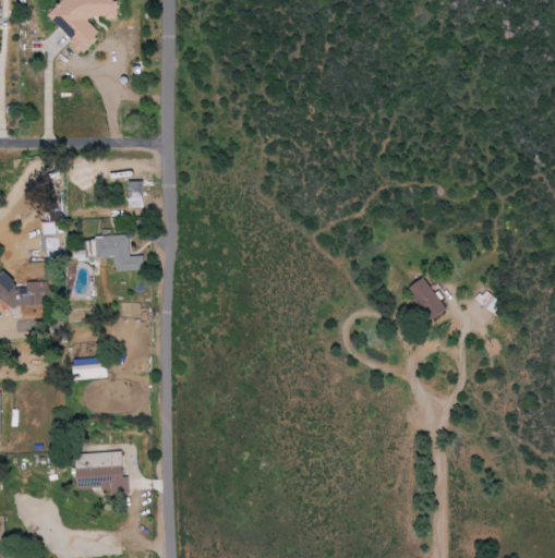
[(117,19),(116,0),(61,0),(47,16),(70,37),(70,45),(79,52),(84,52),(97,38),(97,29),(88,22),(88,17),(104,16),(106,19),(117,19)]
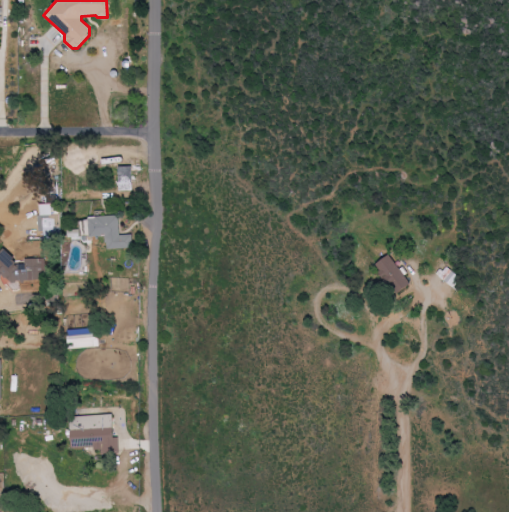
[(130,166),(116,166),(117,191),(130,191),(130,166)]
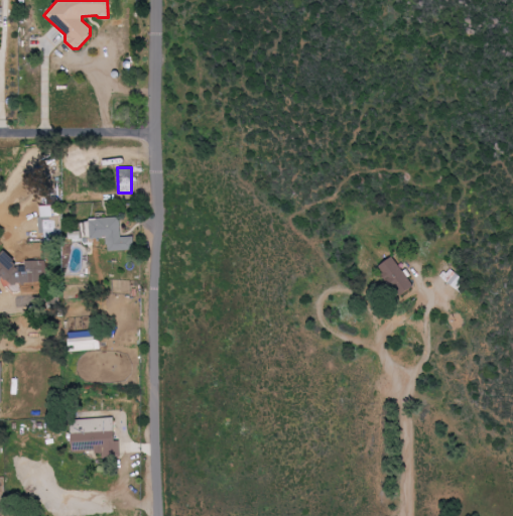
[(36,206),(37,236),(58,235),(57,214),(49,215),(49,206),(36,206)]
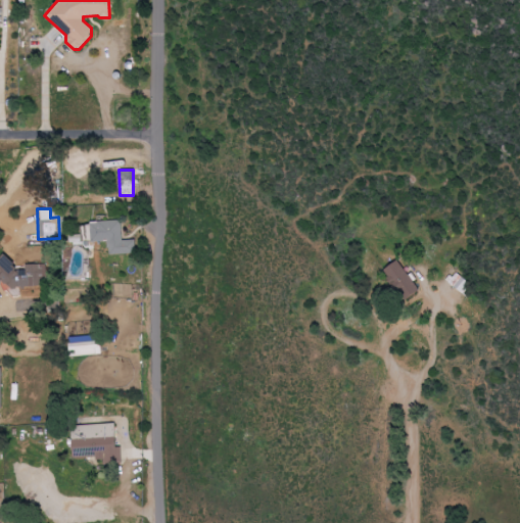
[(134,253),(134,240),(121,240),(120,222),(80,223),(80,241),(107,241),(107,254),(134,253)]
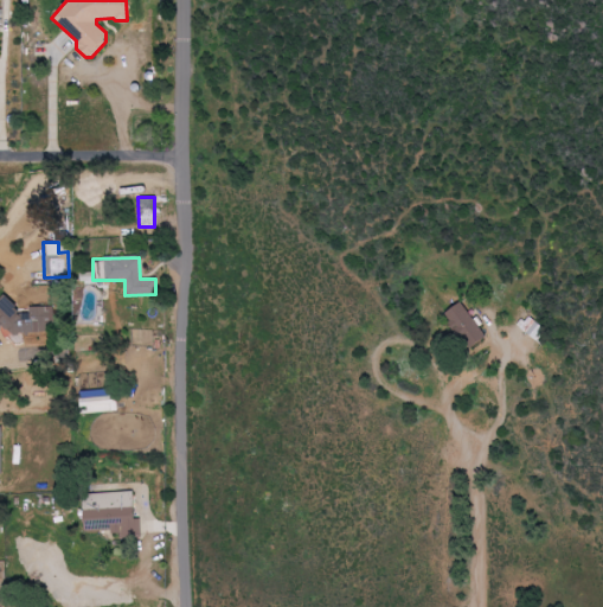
[(0,331),(51,328),(50,306),(27,307),(27,312),(17,313),(15,300),(0,301),(0,331)]
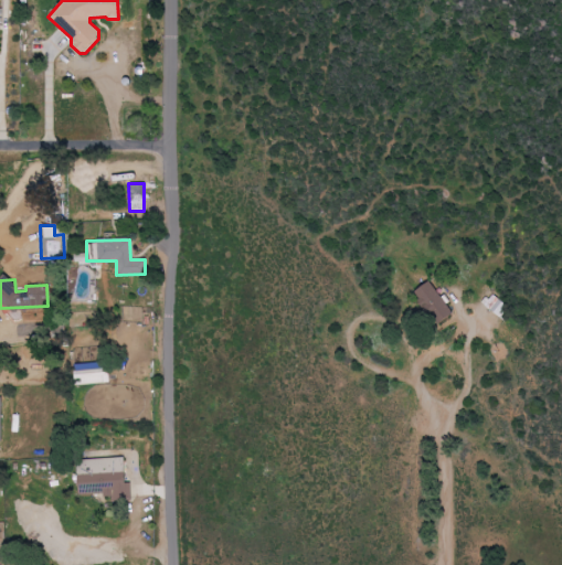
[(412,294),(437,326),(453,312),(428,281),(412,294)]
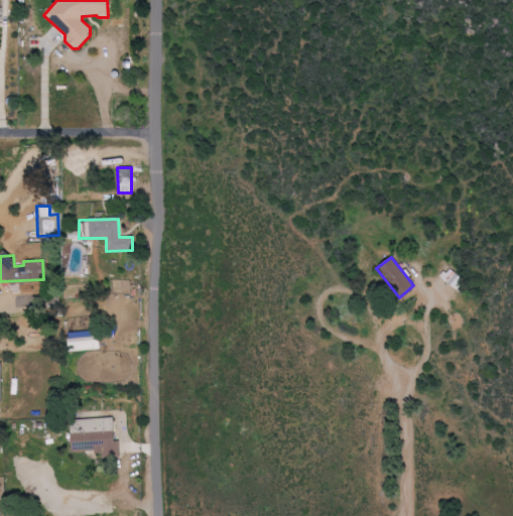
[(463,279),(447,267),(439,277),(454,289),(463,279)]
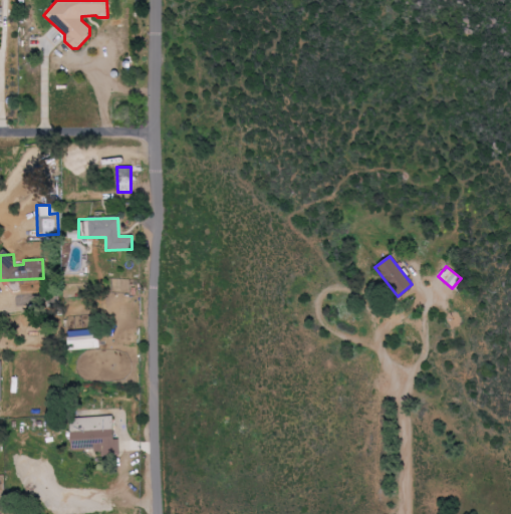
[(67,349),(96,348),(95,329),(66,331),(67,349)]
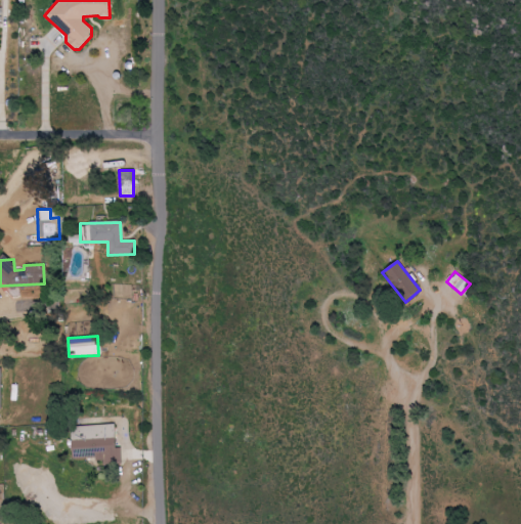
[(114,425),(70,426),(72,460),(102,457),(102,464),(120,464),(119,448),(115,448),(114,425)]
